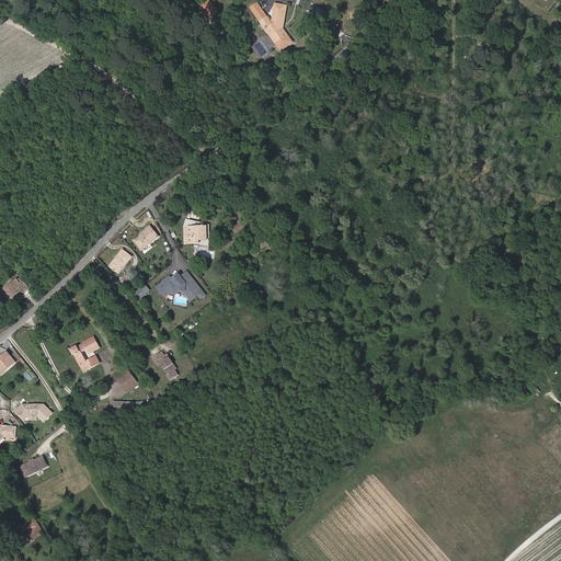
[(210,0),(207,0),(201,7),(212,20),(220,11),(210,0)]
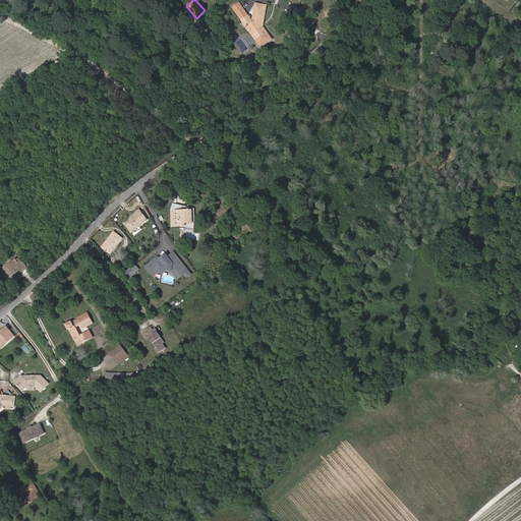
[(263,23),(264,23),(267,5),(255,3),(253,21),(248,15),(239,3),(233,7),(250,32),(251,31),(258,40),(256,41),(262,47),(263,46),(272,40),(264,27),(263,25),(263,23)]
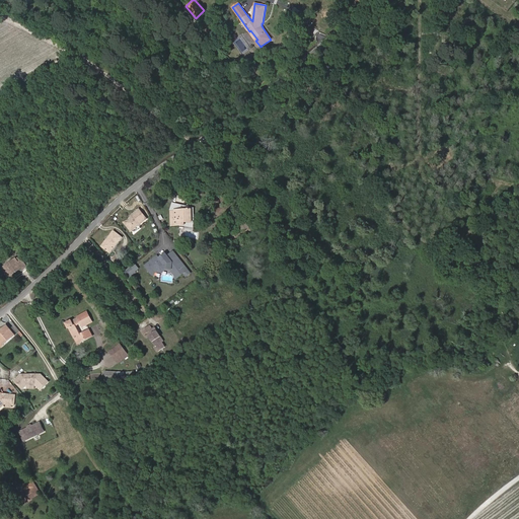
[(170,210),(171,210),(187,210),(187,209),(191,209),(191,210),(192,210),(193,225),(179,226),(179,227),(195,228),(195,222),(195,207),(171,203),(170,210)]
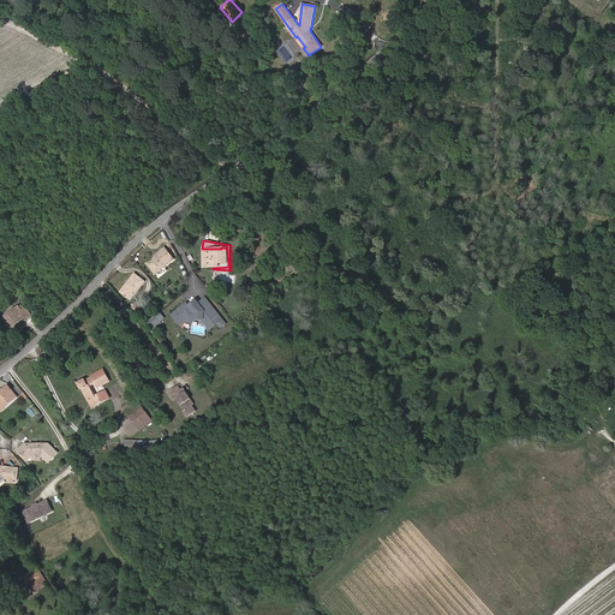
[(159,256),(156,257),(153,261),(153,268),(157,273),(172,261),(174,258),(166,248),(165,248),(157,254),(159,256)]
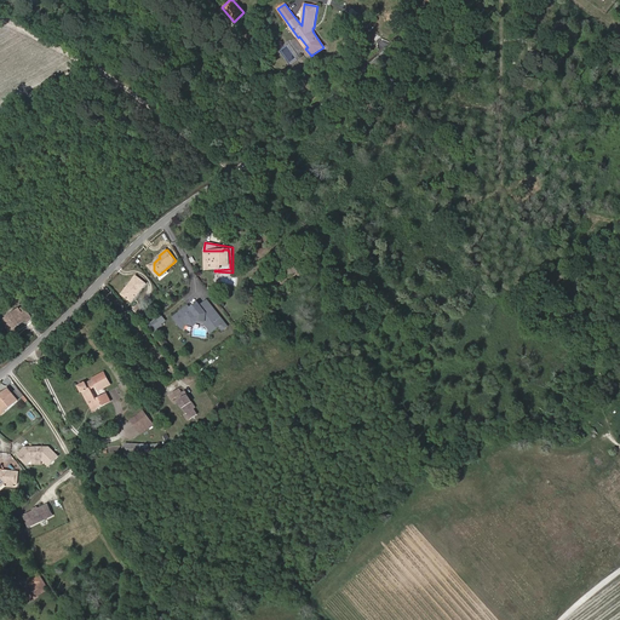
[(205,251),(205,270),(214,270),(230,269),(229,251),(228,251),(228,250),(223,250),(223,251),(205,251)]
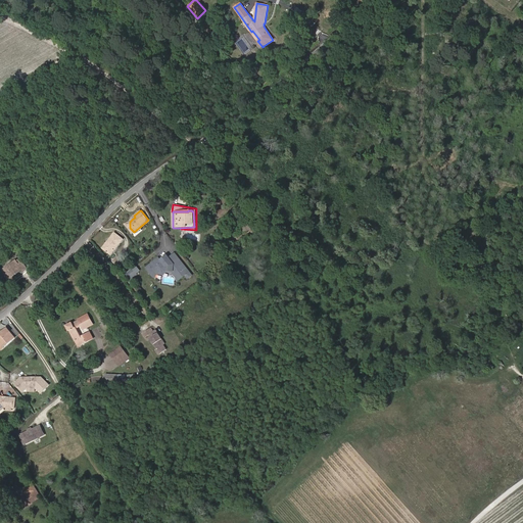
[(133,233),(134,232),(130,228),(130,222),(125,224),(133,233)]
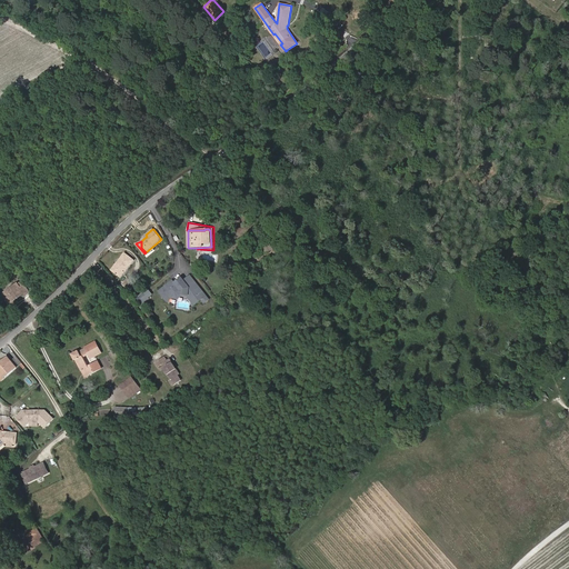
[(125,253),(111,270),(121,278),(135,261),(125,253)]
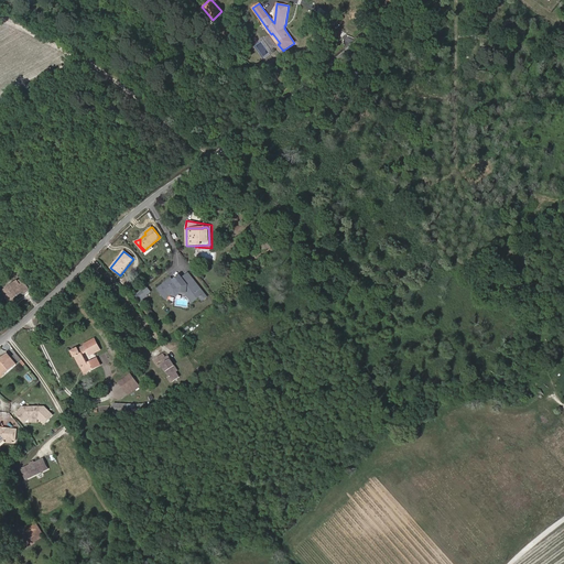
[(188,274),(183,280),(186,284),(193,279),(188,274)]
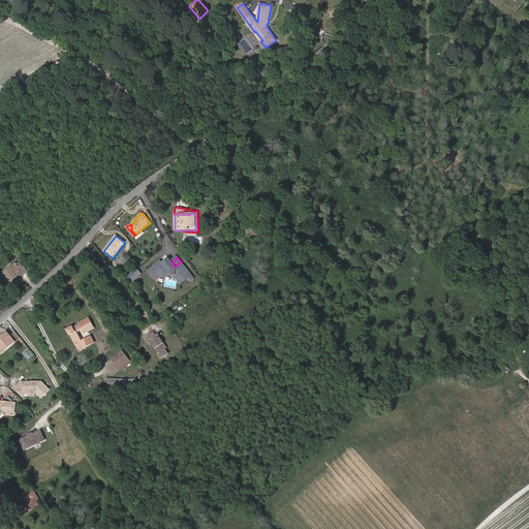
[(119,259),(114,266),(121,271),(126,265),(119,259)]
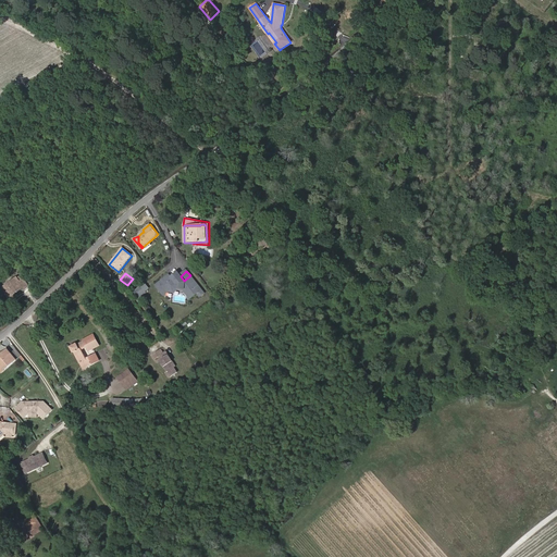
[(205,294),(190,275),(184,281),(181,276),(180,274),(173,280),(172,279),(170,275),(157,286),(163,295),(169,291),(170,292),(174,292),(177,289),(185,289),(188,295),(195,289),(197,293),(200,297),(205,294)]
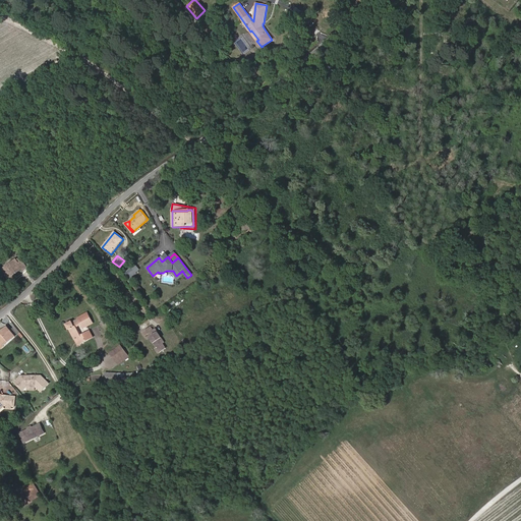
[(5,266),(4,270),(10,279),(16,274),(15,272),(22,267),(23,268),(27,265),(23,259),(20,262),(17,257),(5,266)]
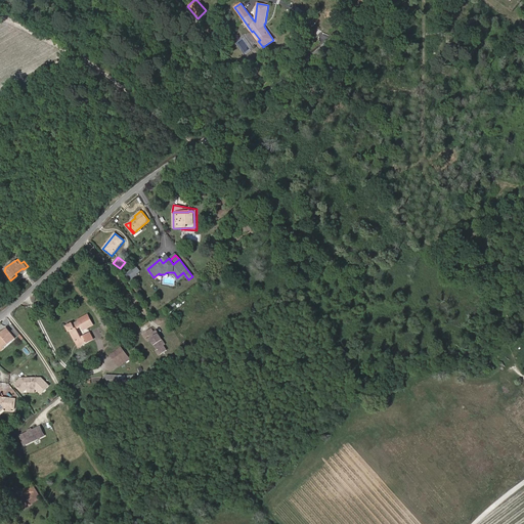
[(78,341),(81,346),(93,340),(91,334),(82,338),(77,330),(82,326),(84,331),(94,325),(88,315),(79,320),(79,321),(73,324),(73,323),(67,326),(70,332),(76,342),(78,341)]
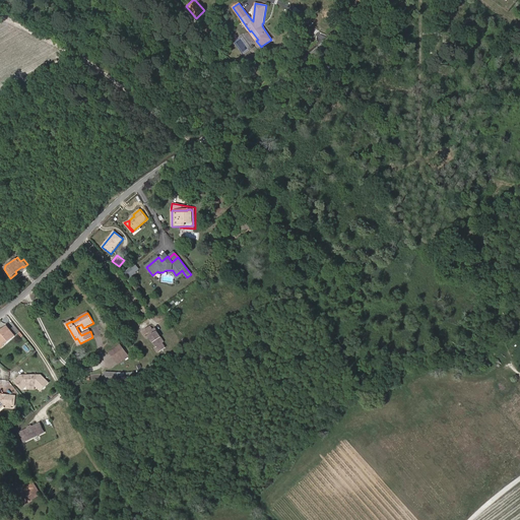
[(18,330),(10,322),(7,324),(15,333),(18,330)]
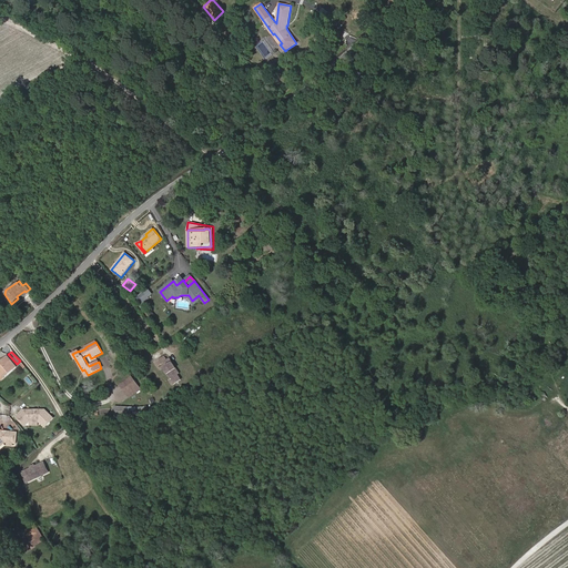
[(8,356),(0,363),(0,372),(4,377),(17,367),(8,356)]
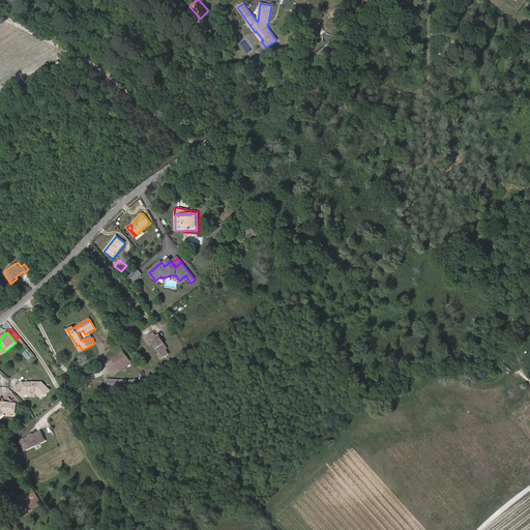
[(168,350),(170,349),(159,335),(156,337),(155,336),(154,336),(152,335),(146,341),(149,344),(152,341),(155,345),(154,345),(162,355),(166,360),(172,355),(168,350)]
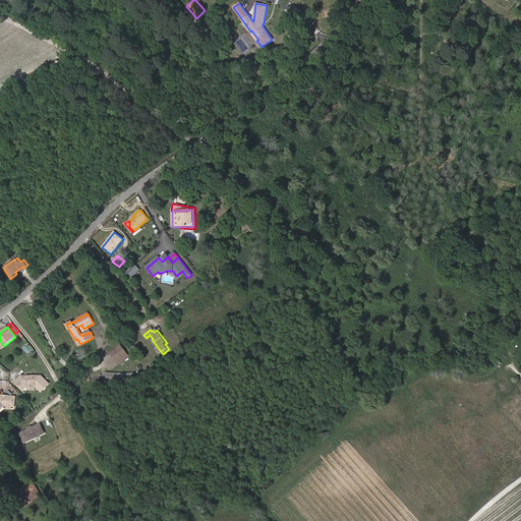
[(117,361),(126,354),(120,346),(111,353),(117,361)]
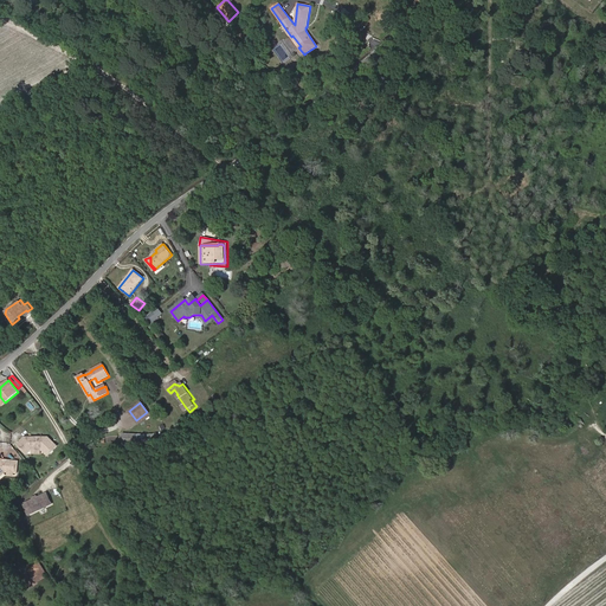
[(147,412),(136,420),(139,424),(150,416),(147,412)]
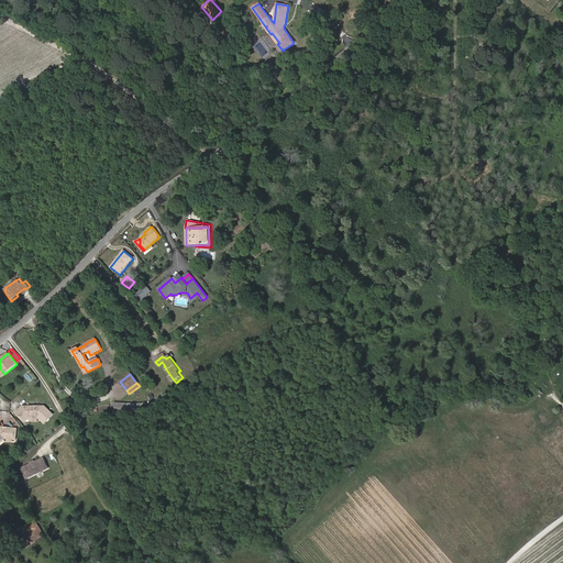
[(54,414),(45,406),(37,406),(36,407),(34,407),(32,406),(22,406),(15,412),(22,419),(26,415),(29,418),(39,417),(44,422),(54,414)]
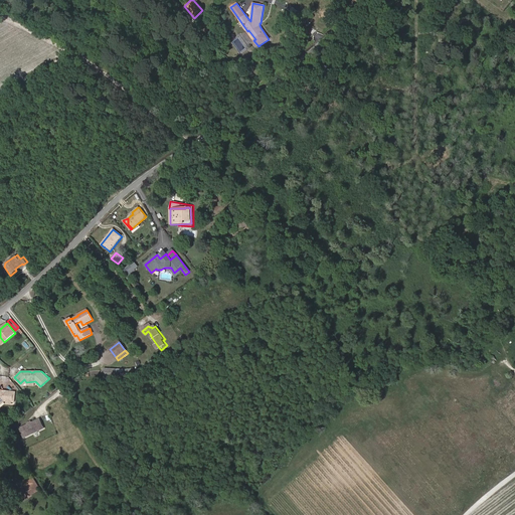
[(3,392),(1,390),(0,387),(0,404),(5,400),(14,401),(15,390),(8,390),(7,393),(3,392)]
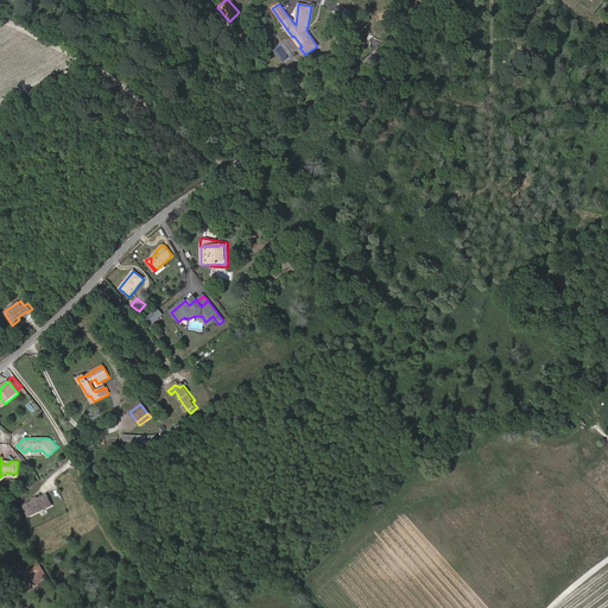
[(38,499),(35,501),(25,507),(30,517),(54,504),(48,494),(38,499)]
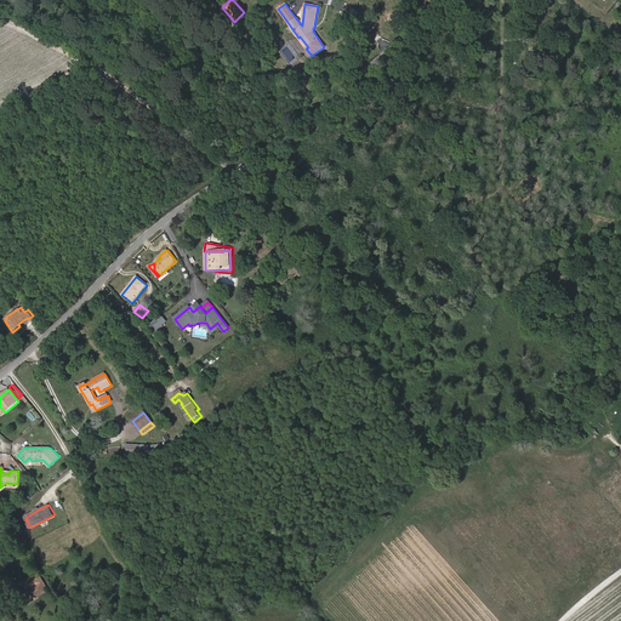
[(28,580),(33,588),(44,582),(39,574),(28,580)]
